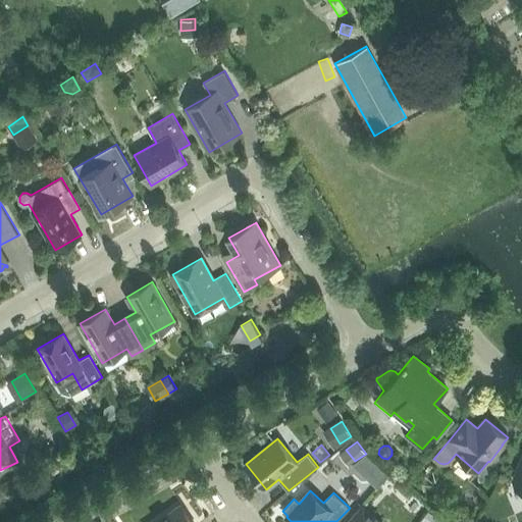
[(193,521),(180,505),(156,521),(193,521)]
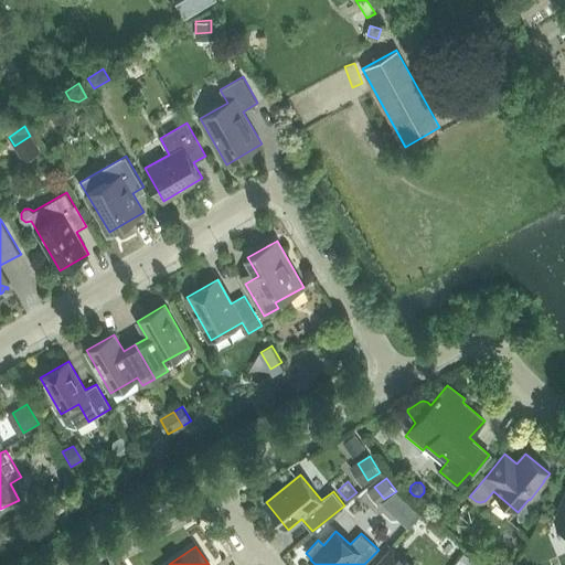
[(411,564),(393,547),(376,564),(411,564)]
